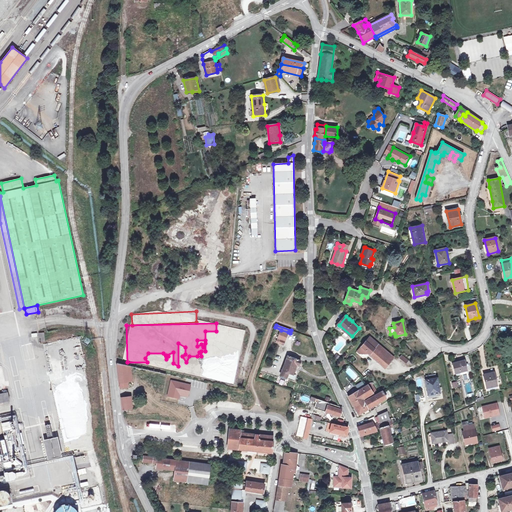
[(352,336),(339,325),(336,328),(343,335),(345,332),(351,337),(352,336)]
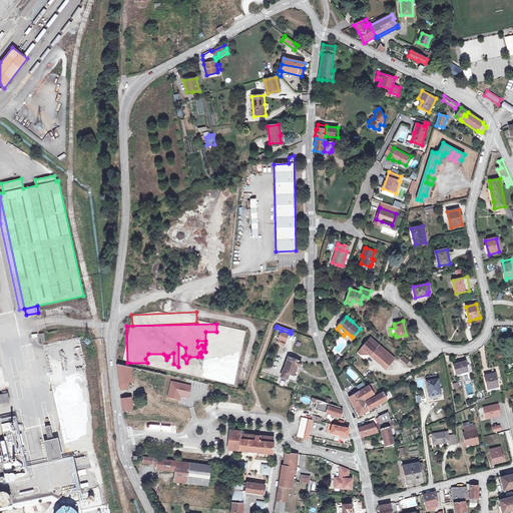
[(286,342),(288,335),(281,332),(279,339),(286,342)]
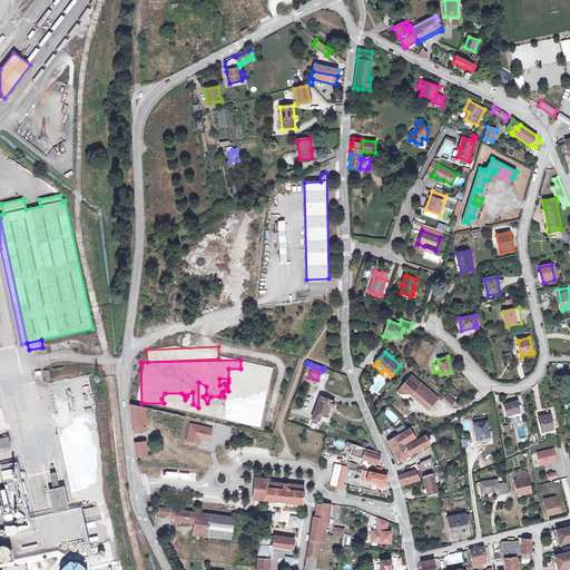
[(406,392),(408,391),(412,394),(418,387),(421,383),(412,375),(397,392),(401,394),(406,394),(406,392)]
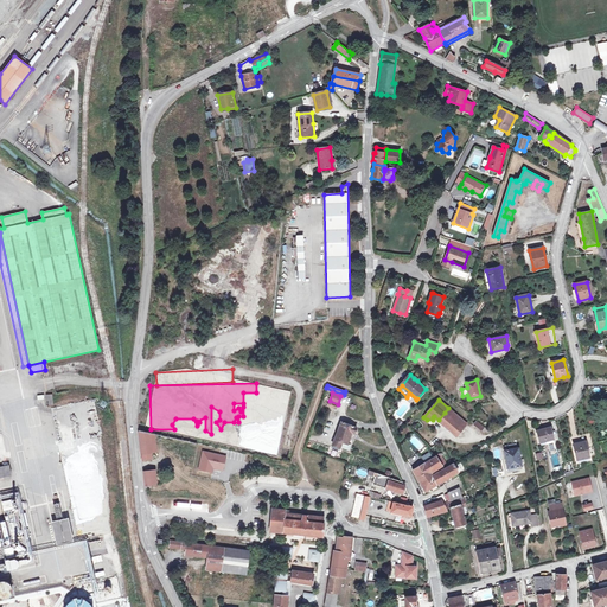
[(445,413),(462,429),(467,425),(448,408),(445,413)]
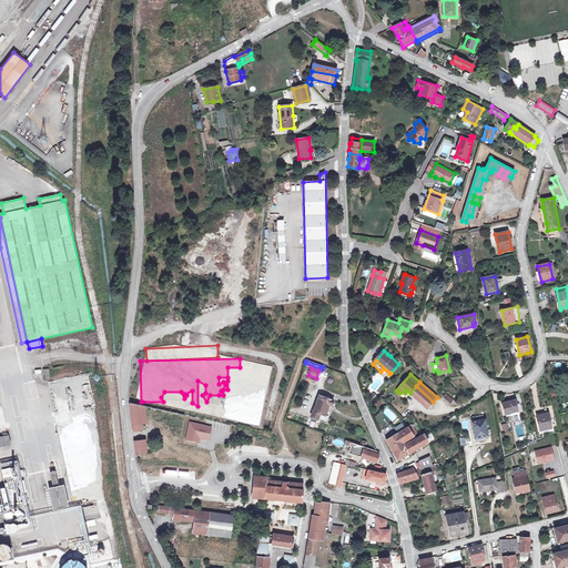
[(409,393),(427,408),(433,402),(416,386),(411,393),(409,393)]
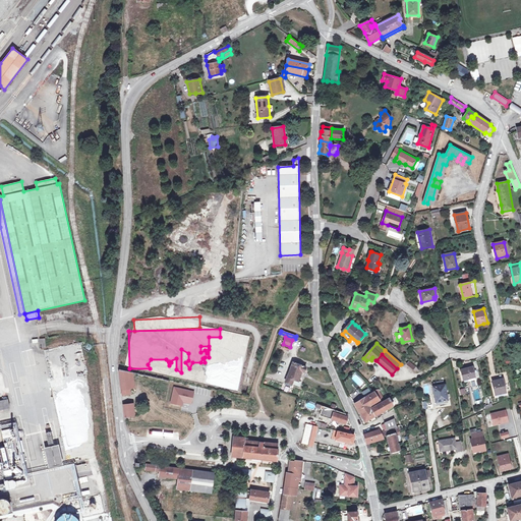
[(226,365),(220,365),(220,369),(226,368),(227,382),(238,381),(238,378),(235,378),(234,372),(233,361),(226,362),(226,365)]
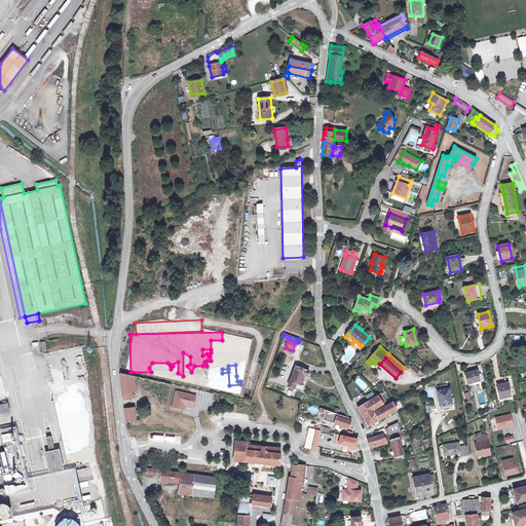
[(411,368),(417,373),(420,370),(414,365),(411,368)]
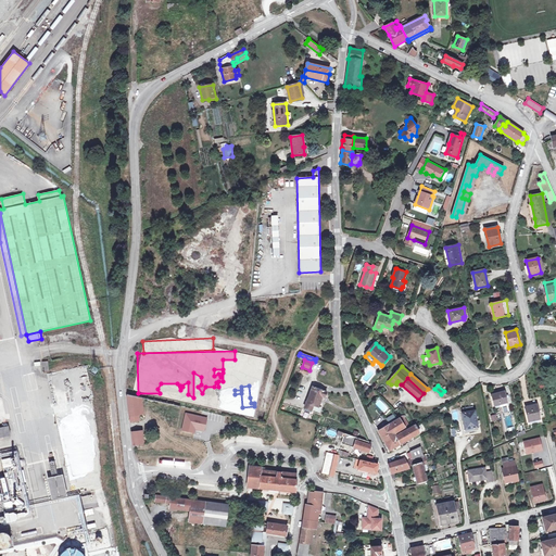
[(312,411),(312,409),(313,405),(318,407),(323,396),(325,397),(327,392),(313,387),(304,408),(312,411)]
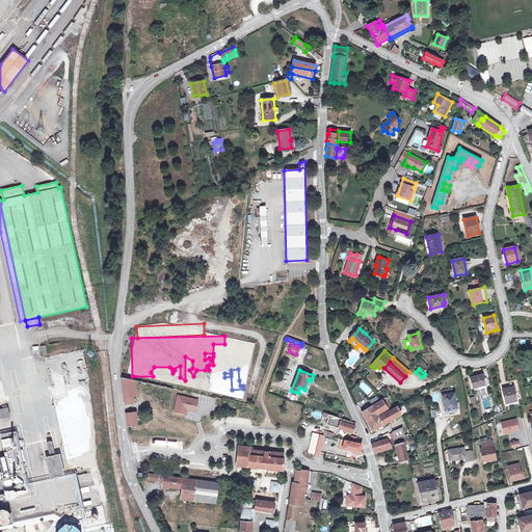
[(482,374),(471,377),(474,388),(485,384),(482,374)]
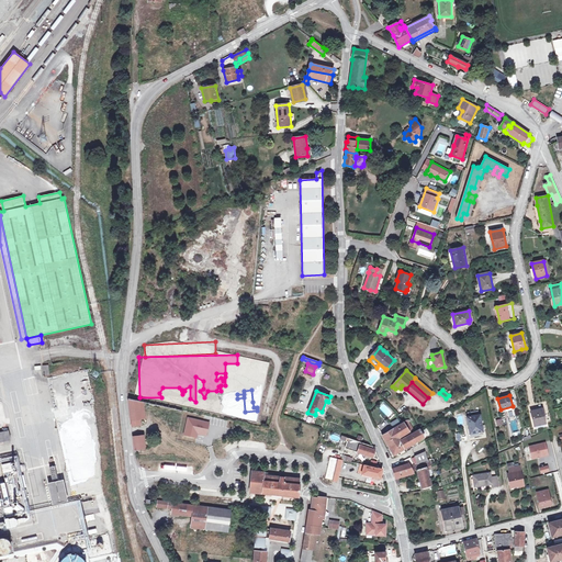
[(144,411),(141,409),(142,402),(128,400),(132,426),(141,425),(139,419),(145,418),(144,411)]
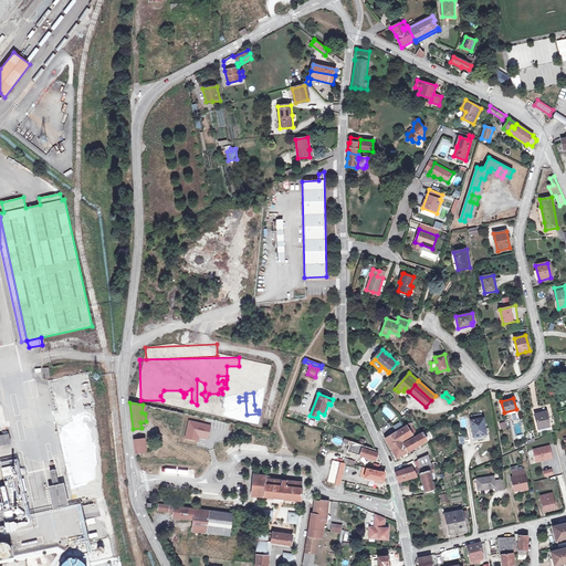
[(538,429),(549,427),(548,421),(547,421),(545,412),(535,415),(538,429)]
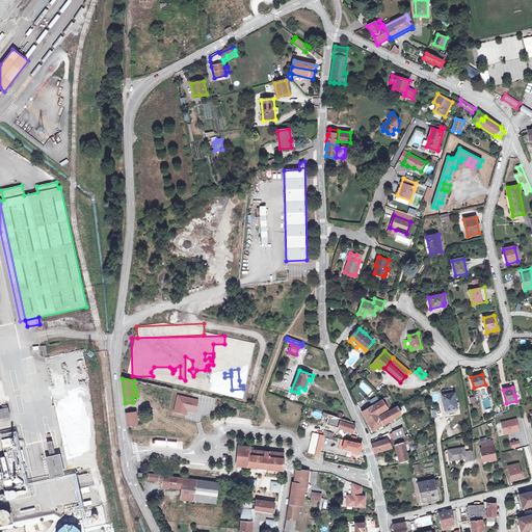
[(442,395),(446,414),(453,413),(452,409),(457,408),(454,393),(453,393),(453,389),(443,391),(443,395),(442,395)]
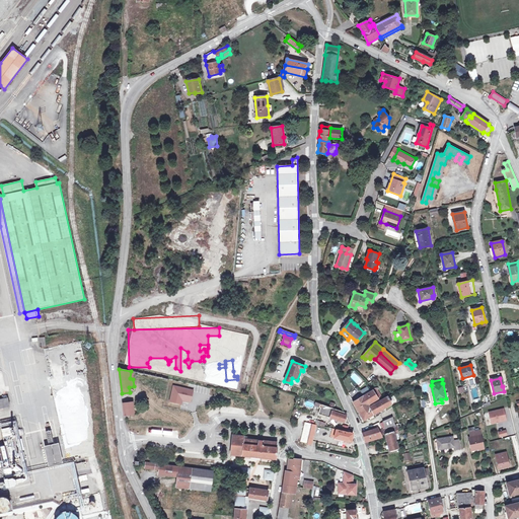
[(191,401),(193,390),(173,386),(170,401),(181,403),(182,400),(184,398),(187,400),(191,401)]
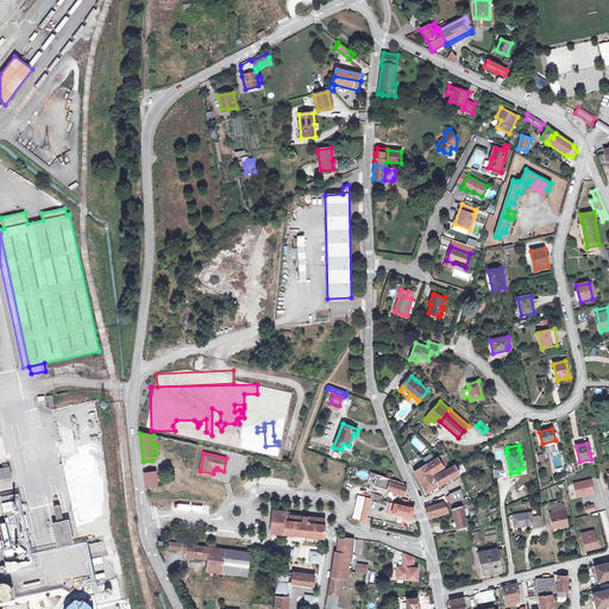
[(444,454),(438,458),(444,468),(447,465),(443,458),(445,457),(444,454)]
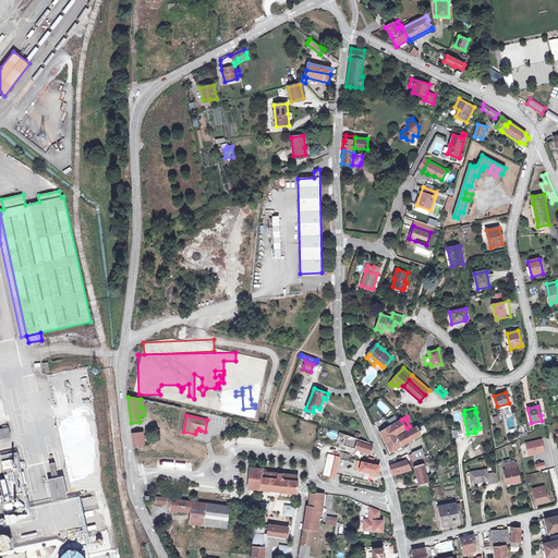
[(391,425),(397,435),(407,428),(401,420),(398,422),(399,424),(397,425),(396,423),(391,425)]
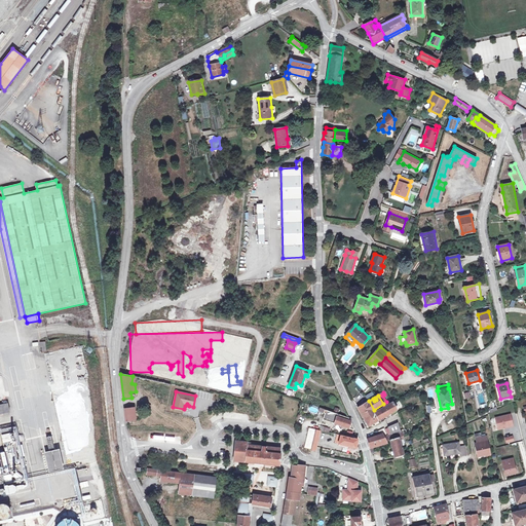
[(369,426),(379,420),(375,412),(374,410),(369,401),(368,402),(358,408),(369,426)]
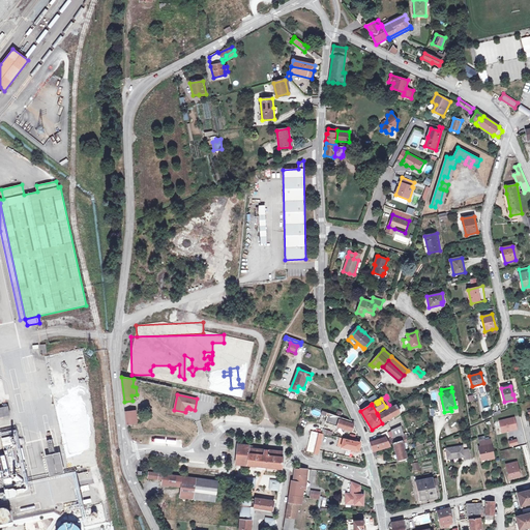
[(383,413),(387,420),(401,412),(395,405),(383,413)]
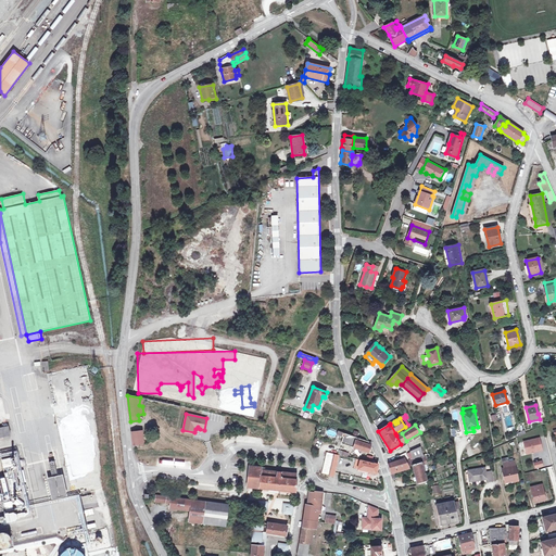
[(0,438),(11,436),(9,426),(0,427),(0,438)]
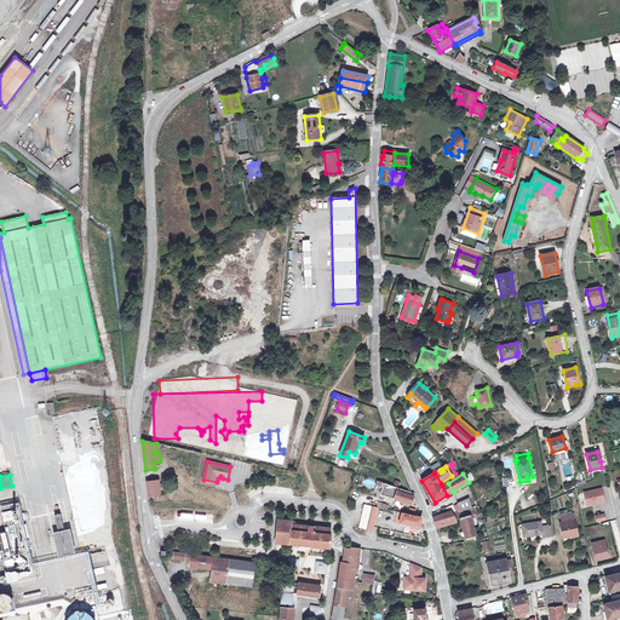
[(159,494),(158,481),(147,482),(148,495),(159,494)]
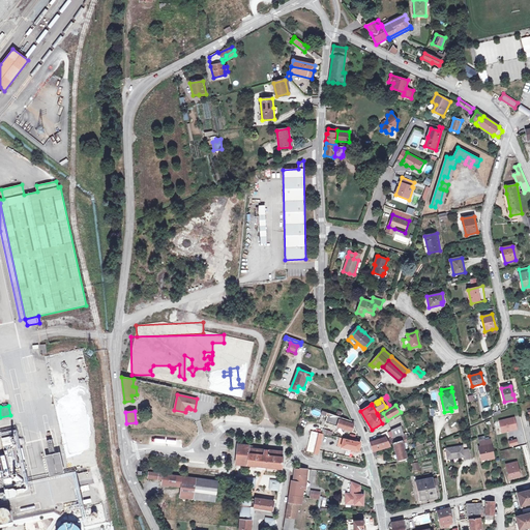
[(328,413),(327,416),(325,422),(337,427),(357,433),(354,424),(352,421),(328,413)]
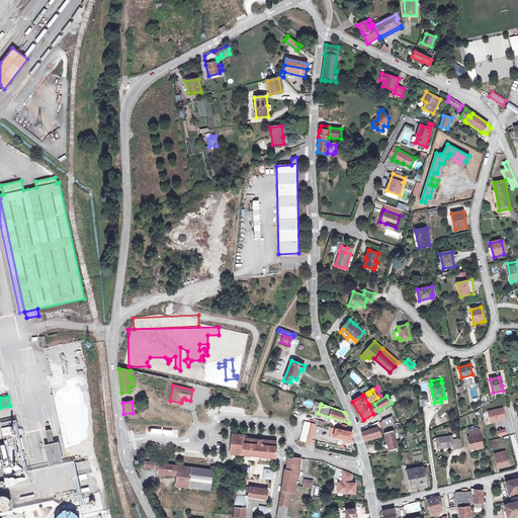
[(369,406),(373,414),(378,411),(374,404),(369,406)]
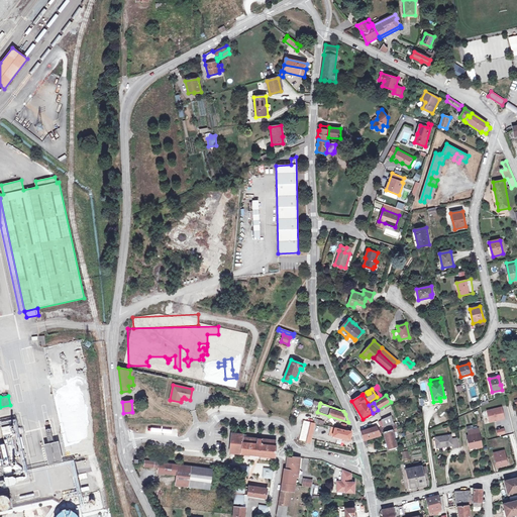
[(487,410),(489,421),(504,418),(501,407),(487,410)]
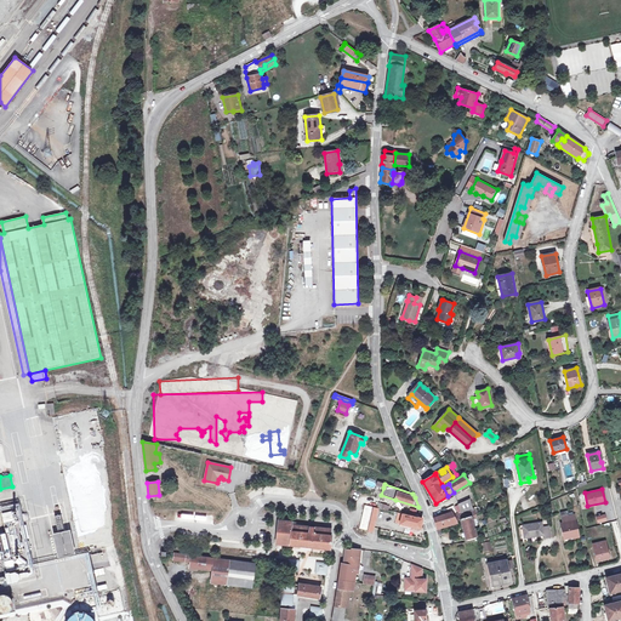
[(459,505),(465,518),(471,516),(472,517),(474,516),(473,510),(469,499),(459,505)]
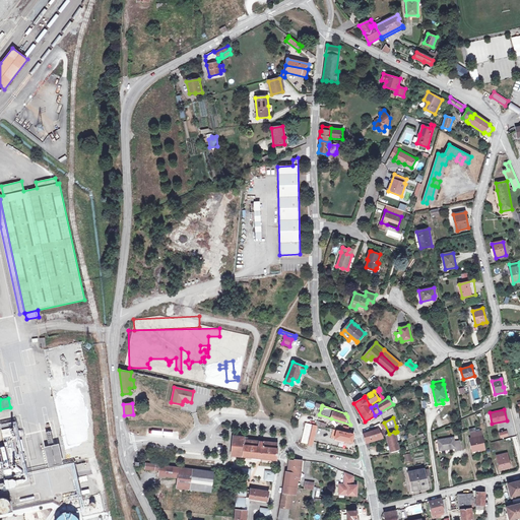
[(308,444),(312,425),(306,424),(301,443),(308,444)]
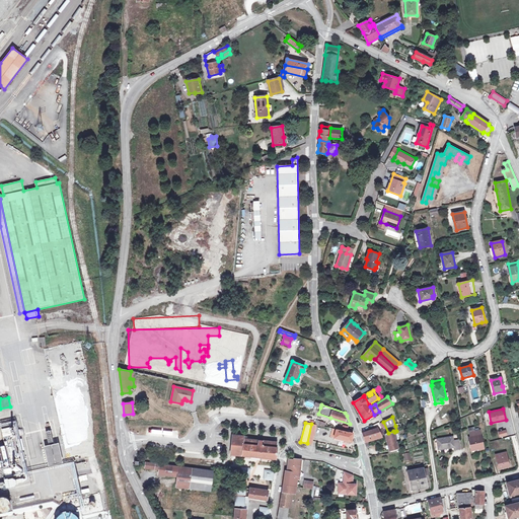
[(311,445),(316,425),(312,424),(307,444),(311,445)]
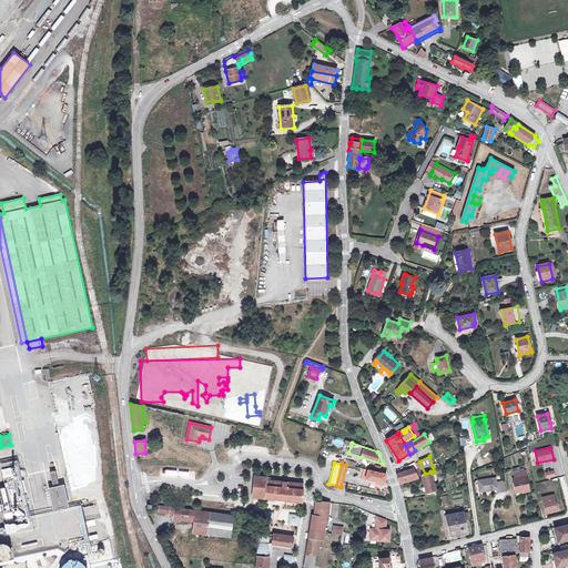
[(3,478),(13,476),(11,467),(1,469),(3,478)]
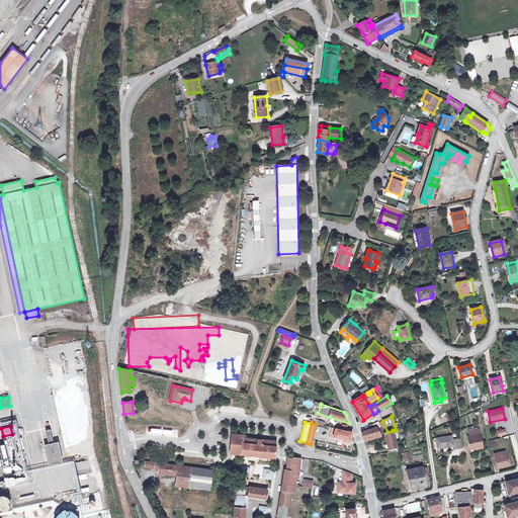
[(361,432),(363,439),(367,438),(381,435),(381,434),(379,431),(377,427),(361,432)]
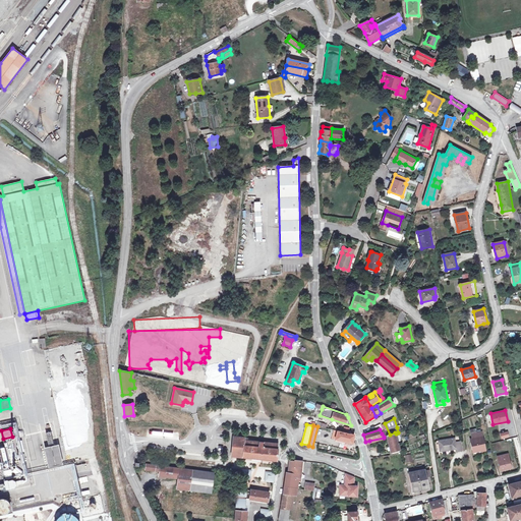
[(353,444),(354,436),(335,430),(332,439),(336,440),(347,443),(353,444)]
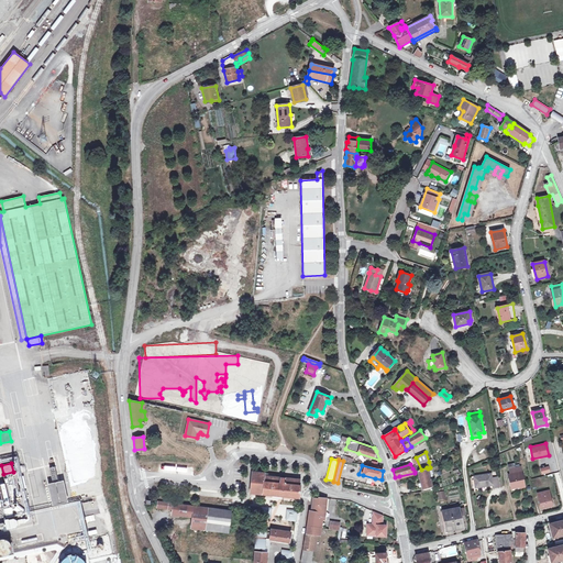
[(58,482),(55,466),(50,467),(53,483),(54,485),(58,484),(58,482)]
